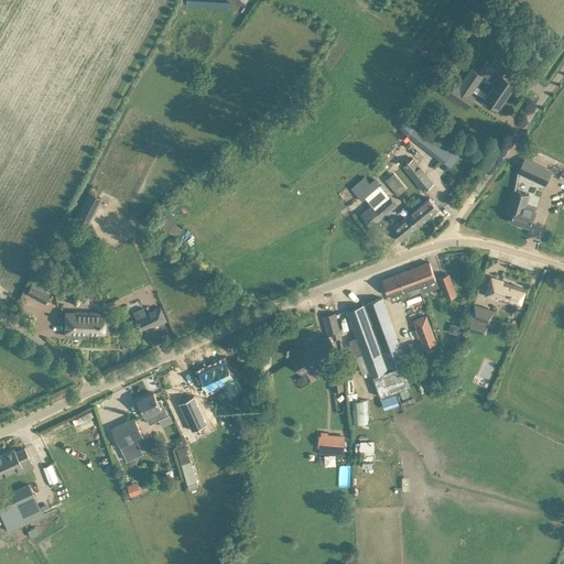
[(502,49),(508,36),(488,28),(483,39),(502,49)]
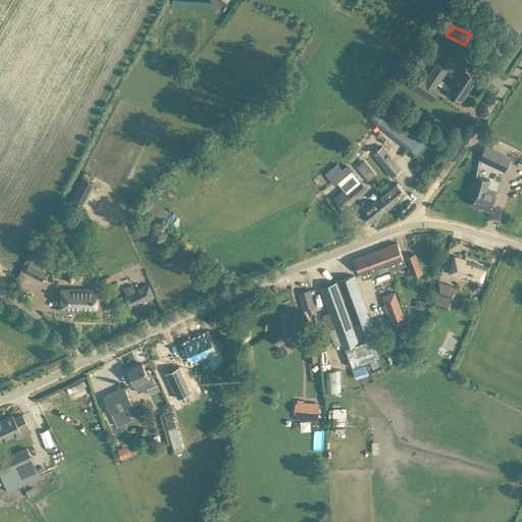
[(450,91),(461,99),(477,76),(465,69),(467,66),(457,59),(456,59),(457,60),(451,68),(458,73),(457,75),(459,77),(450,91)]
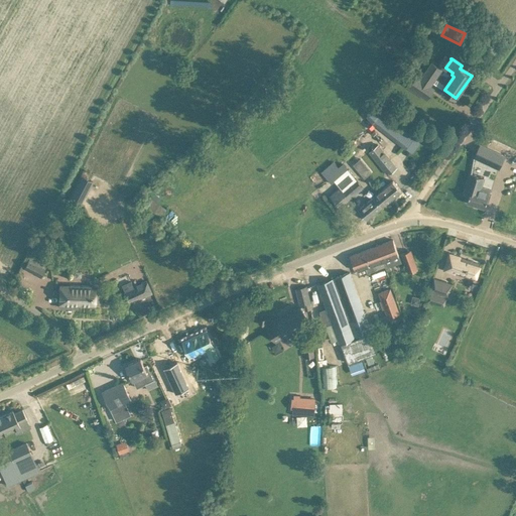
[(414,75),(407,86),(420,94),(422,92),(429,97),(434,89),(430,86),(433,82),(435,78),(441,69),(432,62),(421,79),(414,75)]
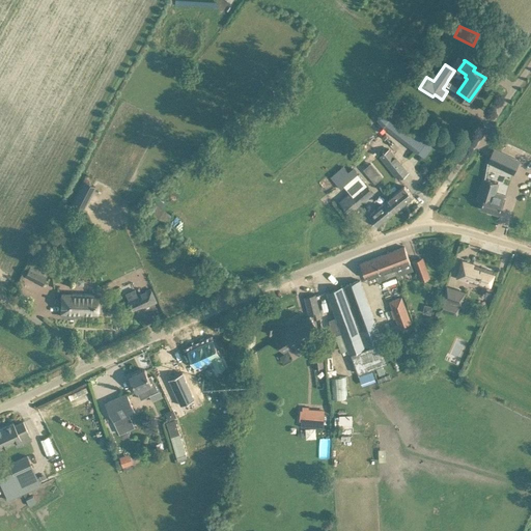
[(429,139),(388,108),(378,120),(419,151),(429,139)]
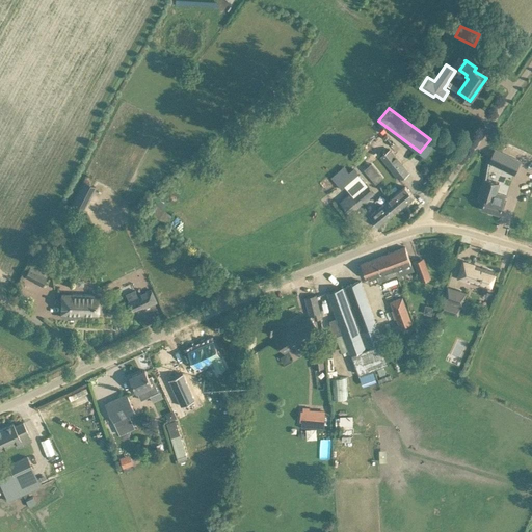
[(495,149),(488,161),(515,174),(522,161),(495,149)]
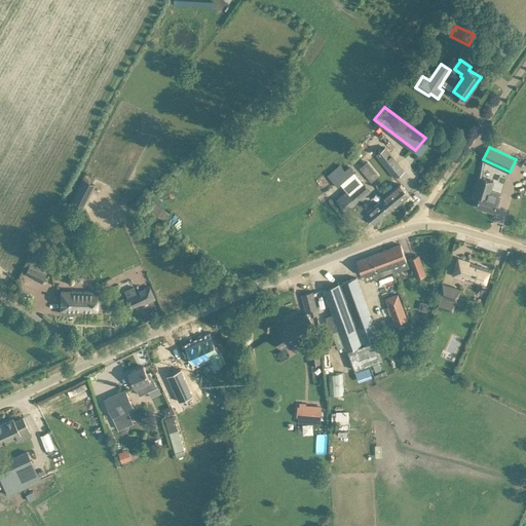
[(396,178),(405,171),(386,148),(377,154),(396,178)]
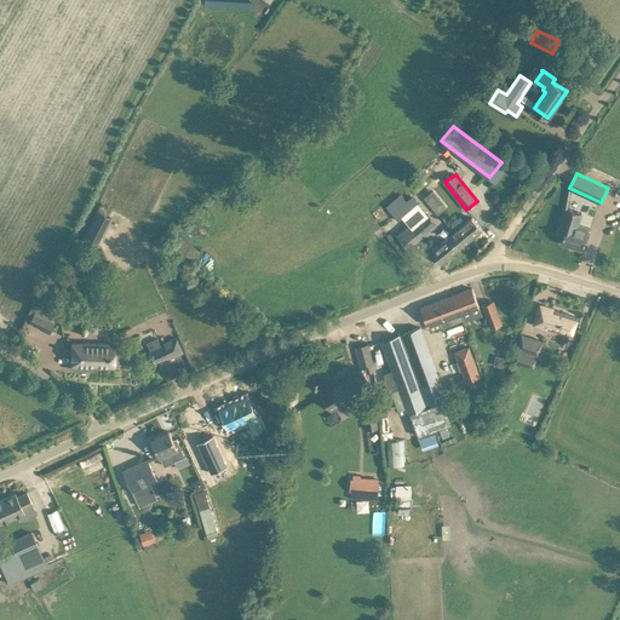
[(424,197),(438,214),(447,207),(434,190),(424,197)]
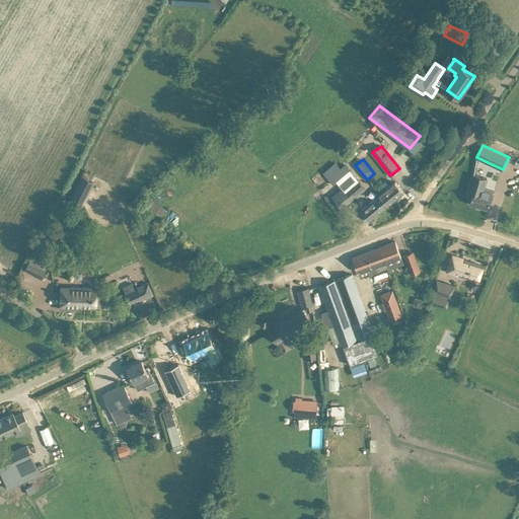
[(340,181),(345,188),(346,190),(358,179),(345,163),(340,167),(336,162),(323,172),(335,186),(340,181)]
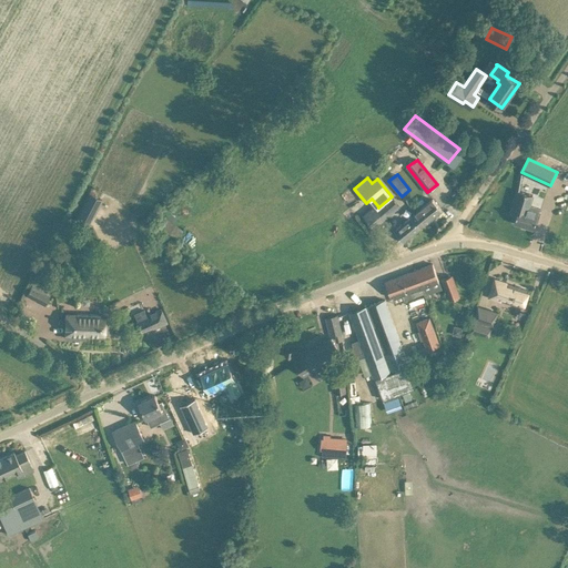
[(518,191),(511,214),(517,215),(515,222),(534,227),(536,221),(538,222),(540,212),(539,211),(539,209),(529,205),(533,194),(518,191)]
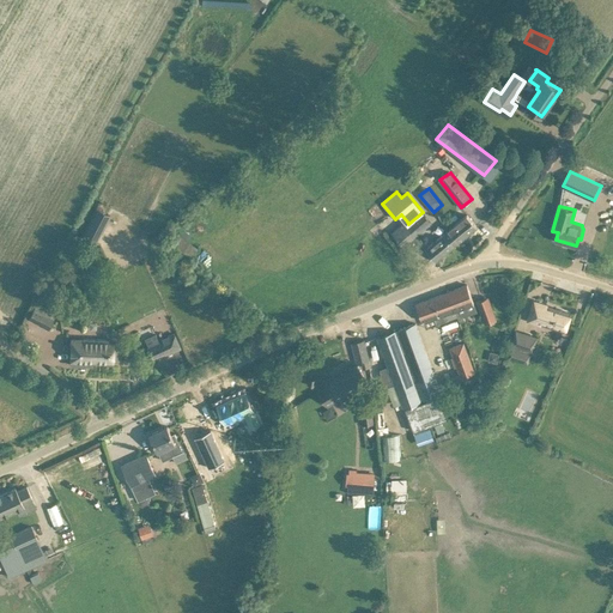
[(424,213),(423,212),(408,224),(407,222),(405,223),(404,220),(392,231),(404,246),(431,222),(424,213)]
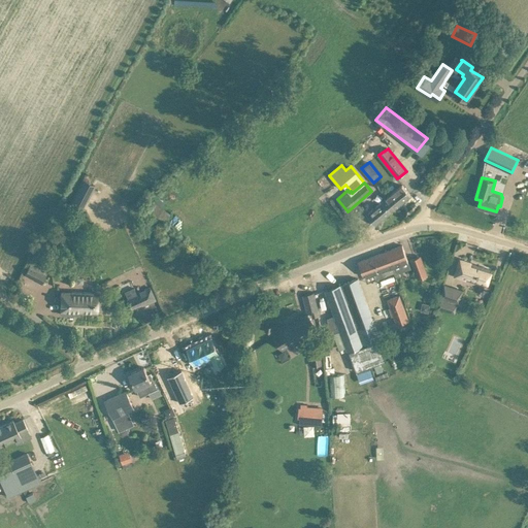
[(387,198),(396,209),(411,196),(402,185),(387,198)]
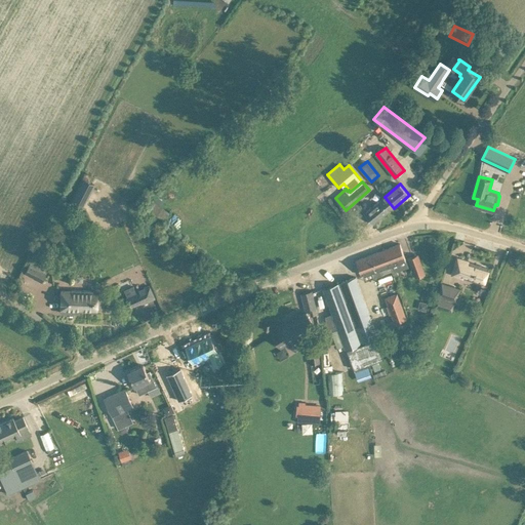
[(394,208),(385,197),(372,207),(364,213),(373,225),(394,208)]
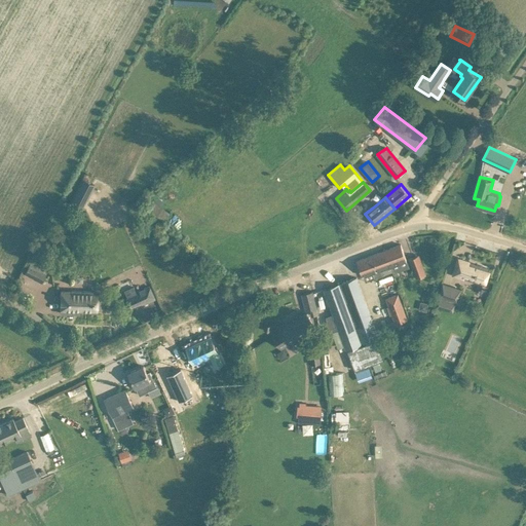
[(392,271),(395,277),(400,275),(399,271),(396,271),(393,264),(407,260),(401,245),(384,250),(392,271)]
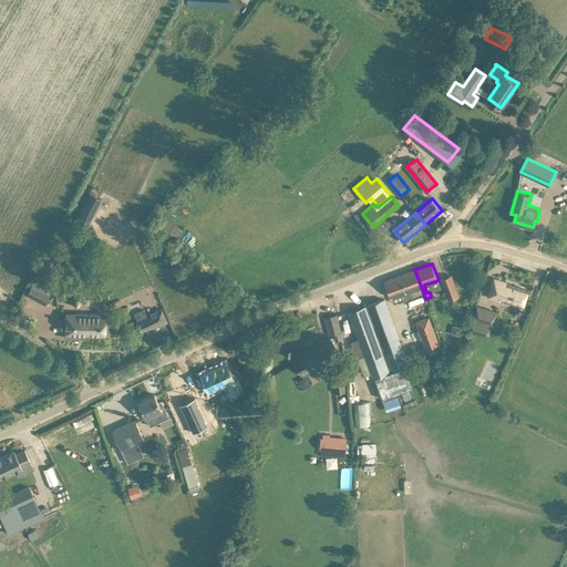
[(391,297),(392,297),(401,292),(404,300),(423,292),(414,269),(385,280),(391,297)]
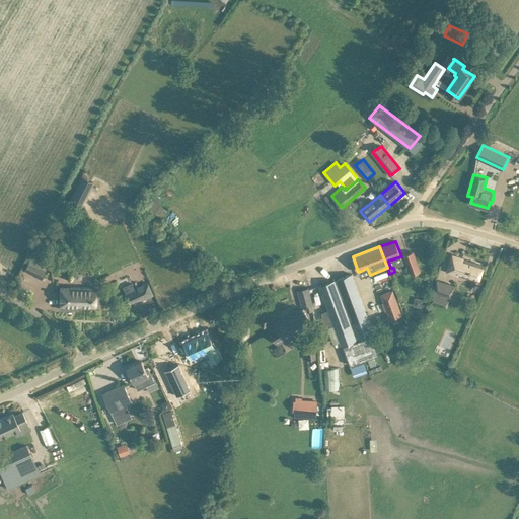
[(420,271),(413,251),(404,254),(412,274),(420,271)]
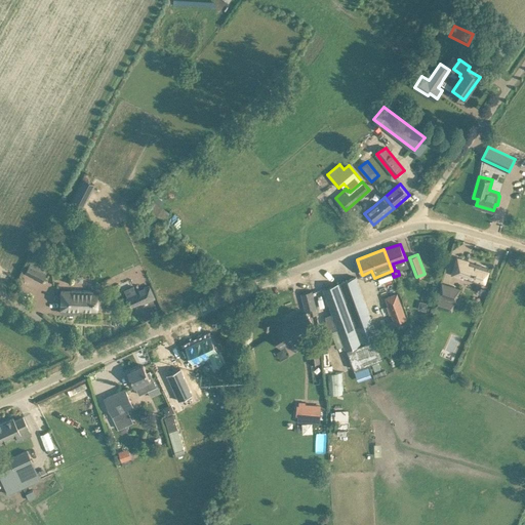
[(484,284),(489,269),(458,258),(453,274),(484,284)]
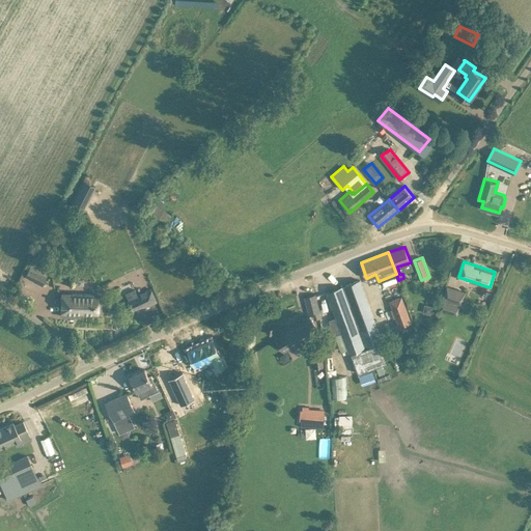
[(42,285),(46,277),(37,272),(38,269),(31,264),(25,276),(26,276),(35,280),(34,281),(35,281),(42,284),(40,284),(42,285)]
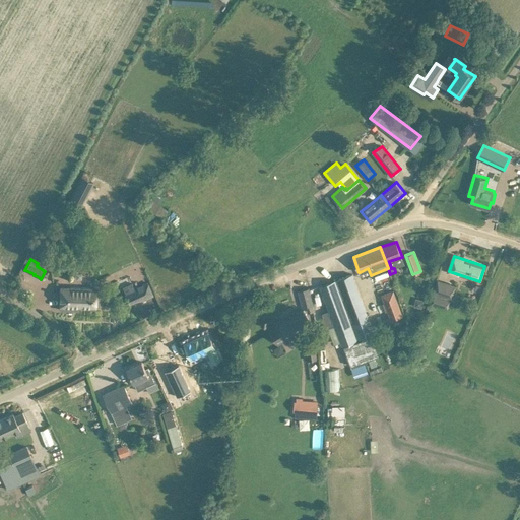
[(320,286),(331,317),(323,320),(327,329),(335,326),(341,345),(375,333),(352,274),(320,286)]
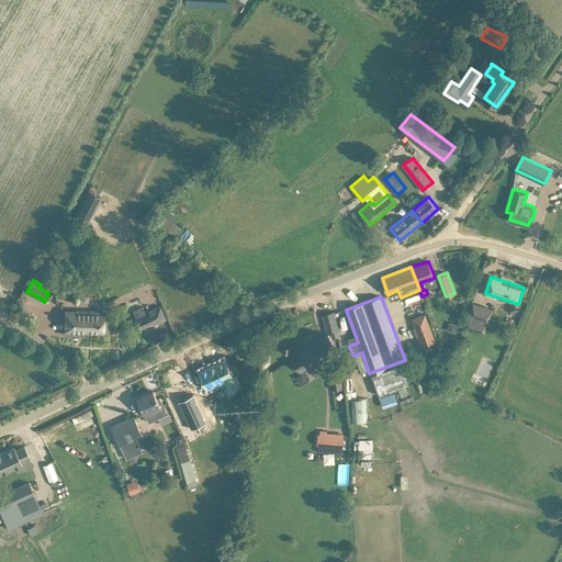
[(153,326),(166,319),(166,317),(167,317),(161,305),(160,305),(159,304),(155,306),(146,311),(153,326)]
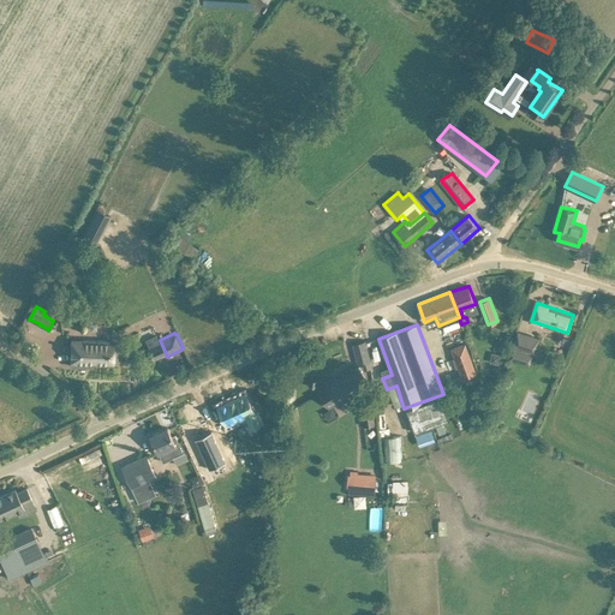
[(525,350),(535,353),(539,338),(526,333),(521,348),(513,346),(509,358),(521,362),(525,350)]
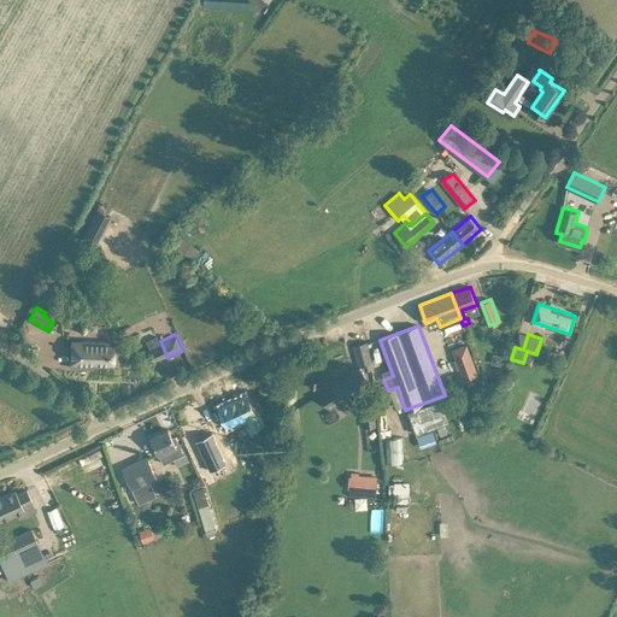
[(110,353),(110,342),(81,341),(81,344),(72,344),(72,341),(71,341),(70,366),(88,368),(88,364),(113,365),(113,353),(110,353)]
